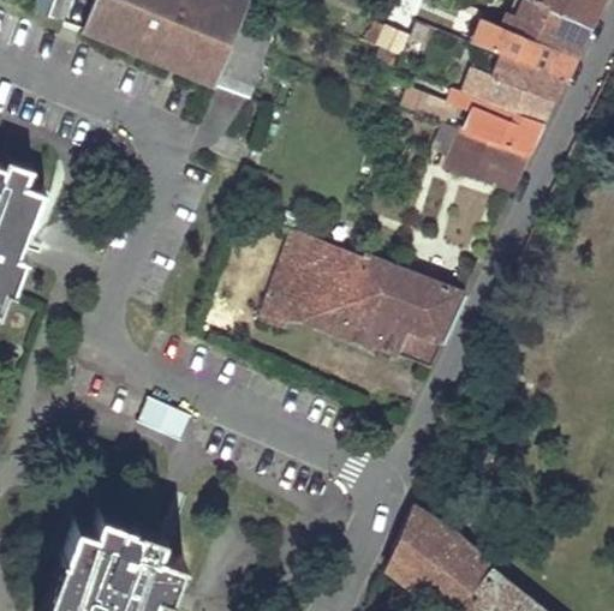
[(55,0),(48,19),(64,25),(72,0),(55,0)]
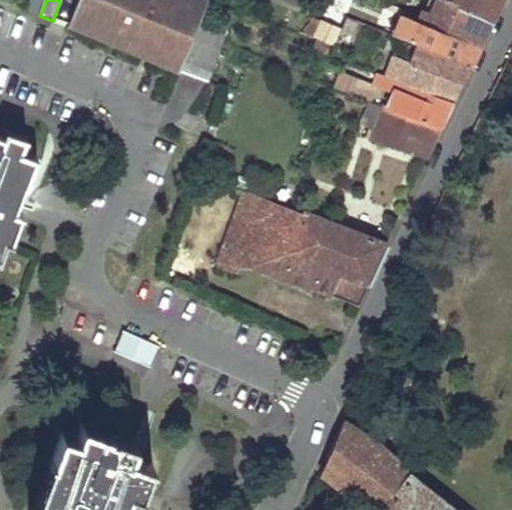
[(79,0),(70,27),(85,33),(89,24),(102,29),(98,39),(135,53),(139,44),(166,55),(162,65),(180,72),(196,31),(203,12),(180,3),(180,0),(79,0)]
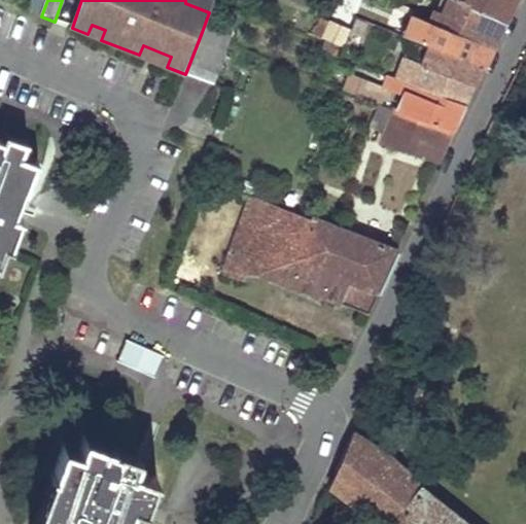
[(213,3),(204,0),(185,0),(185,3),(209,12),(213,3)]
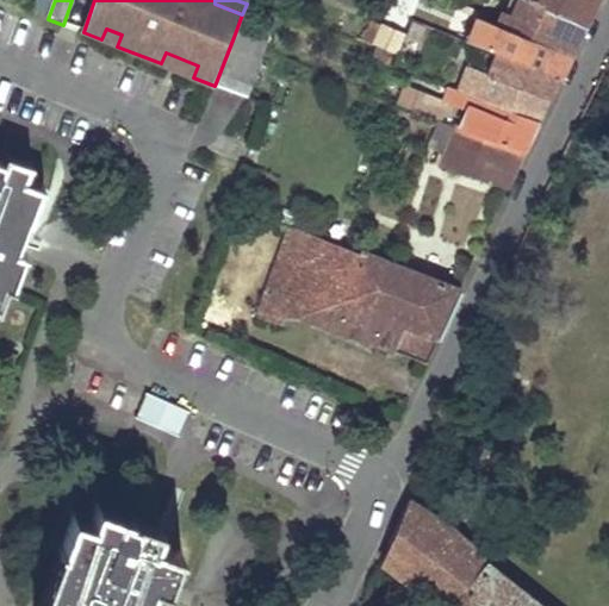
[(519,0),(508,0),(498,26),(508,30),(519,0)]
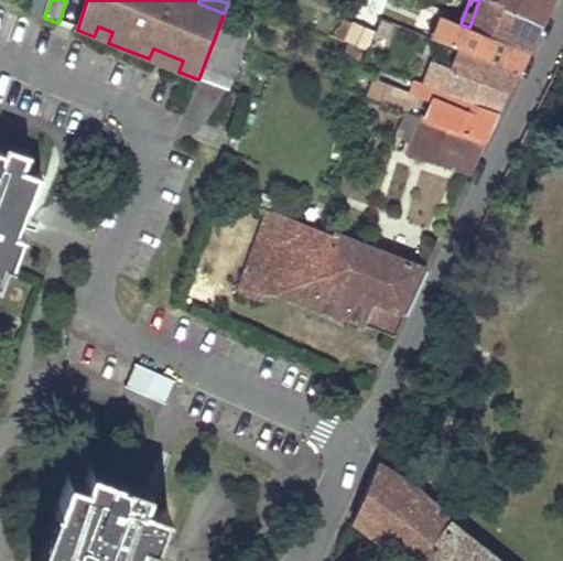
[(485,0),(479,0),(469,28),(529,52),(534,41),(541,27),(485,0)]
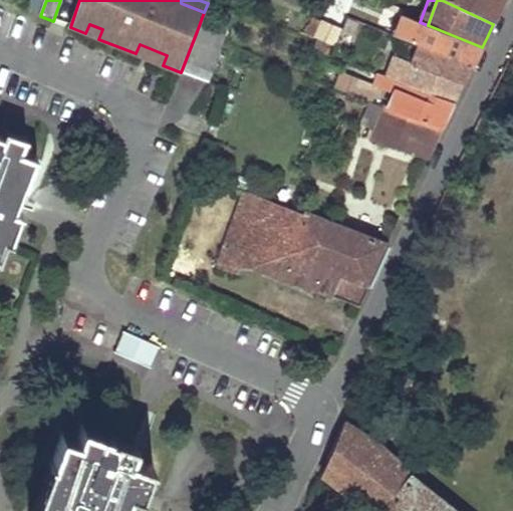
[(442,0),(493,24),(500,11),(504,0),(442,0)]
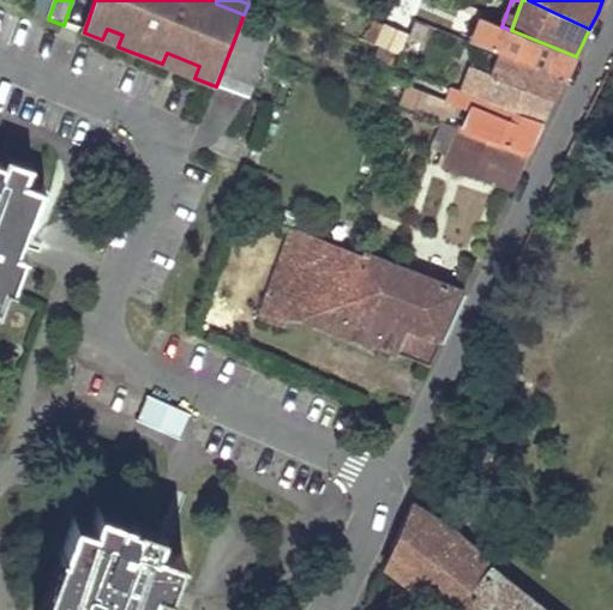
[(259,17),(253,34),(258,36),(272,41),(280,24),(259,17)]
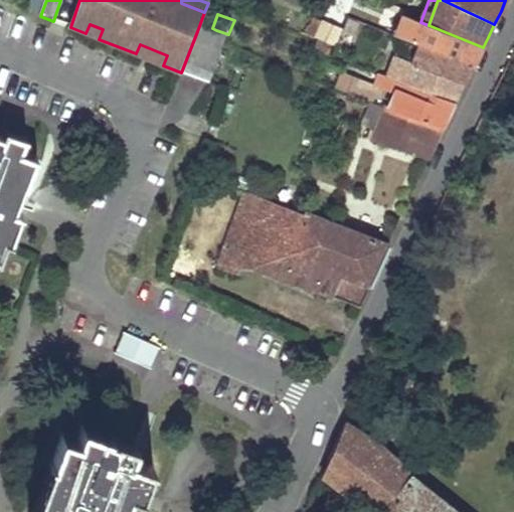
[(396,37),(421,46),(474,66),(478,57),(483,47),(429,25),(420,22),(405,16),(396,37)]
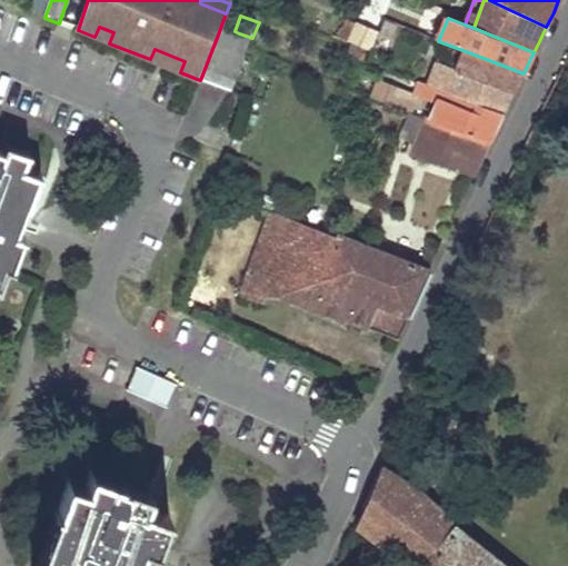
[(346,23),(338,39),(340,40),(351,45),(364,50),(370,52),(378,36),(346,23)]
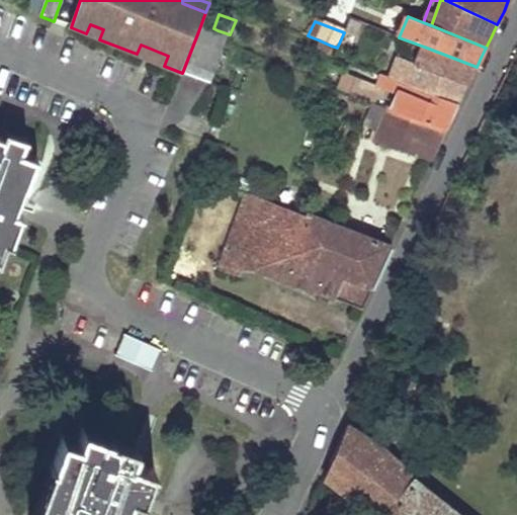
[(90,24),(86,33),(99,39),(103,29),(90,24)]
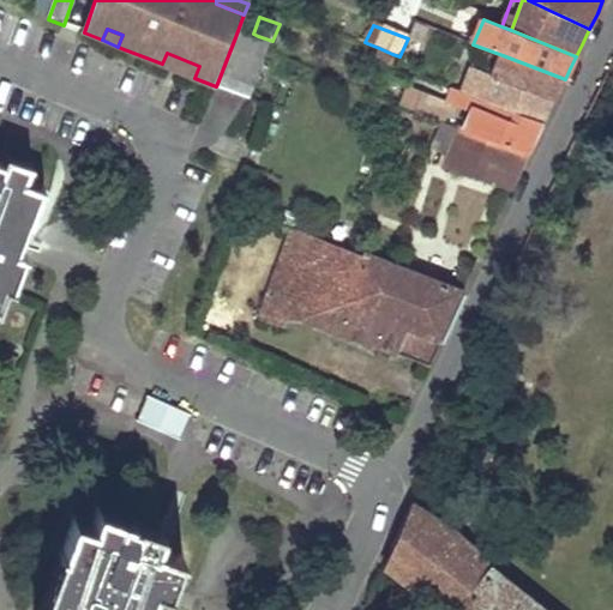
[(216,86),(232,92),(248,100),(268,53),(269,49),(272,41),(258,36),(256,44),(235,37),(216,86)]
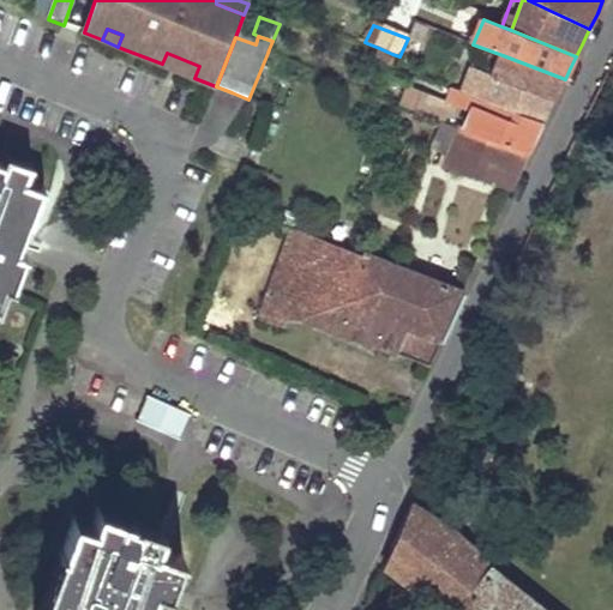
[(392,54),(379,48),(374,60),(388,66),(392,54)]
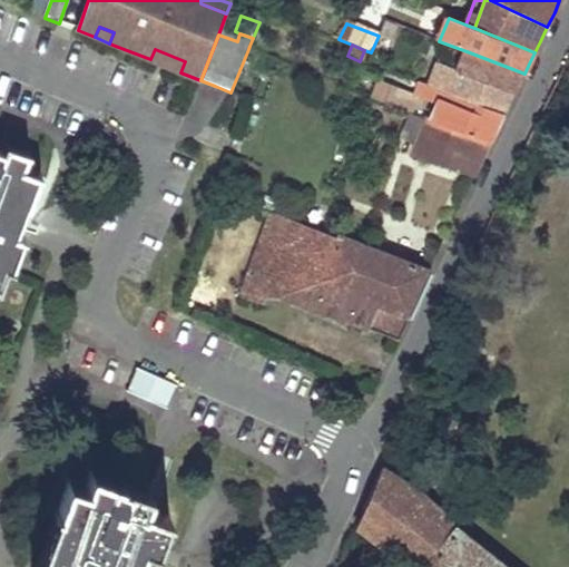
[(155,49),(150,59),(180,72),(185,61),(155,49)]
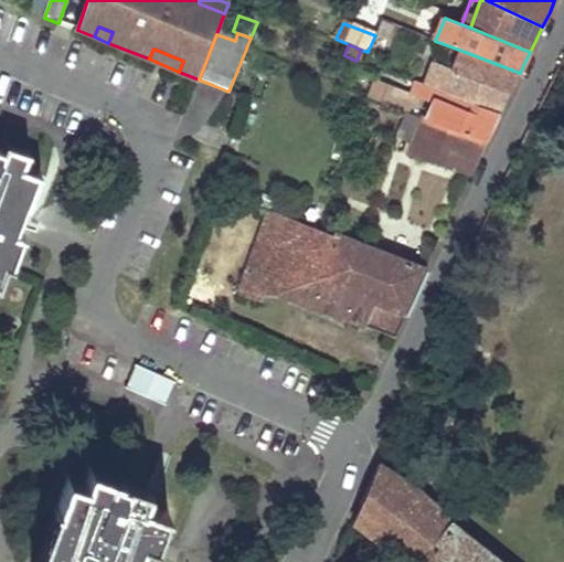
[(435,64),(425,87),(500,115),(510,93),(520,73),(463,51),(454,72),(435,64)]
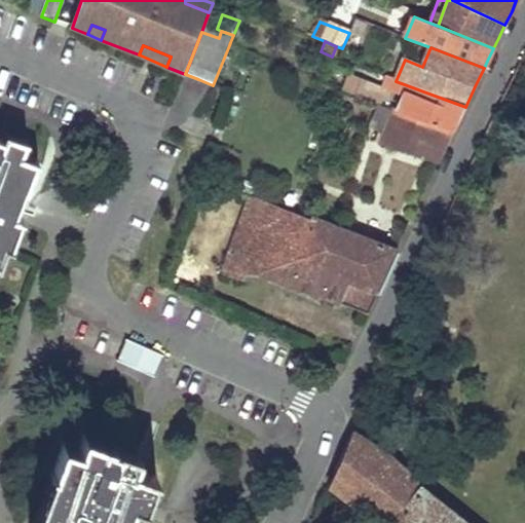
[(382,99),(385,90),(348,77),(342,91),(380,106),(382,99)]
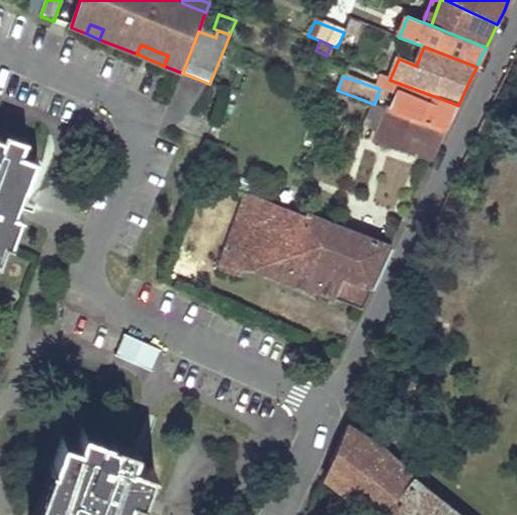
[(458,105),(390,80),(383,78),(379,89),(398,95),(391,110),(446,130),(452,116),(458,105)]
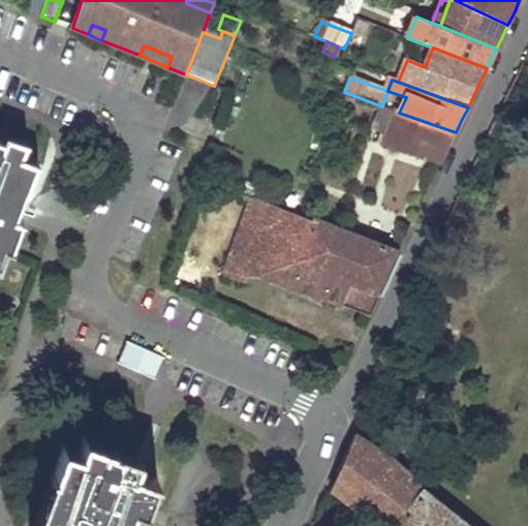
[(395,111),(382,106),(379,114),(392,119),(395,111)]
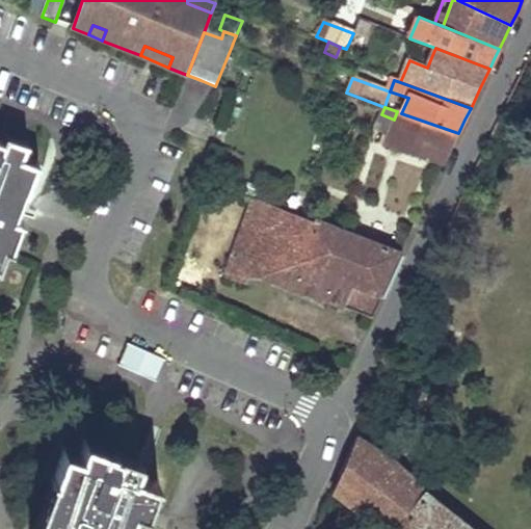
[(451,150),(458,133),(401,113),(397,111),(394,120),(383,146),(443,168),(451,150)]
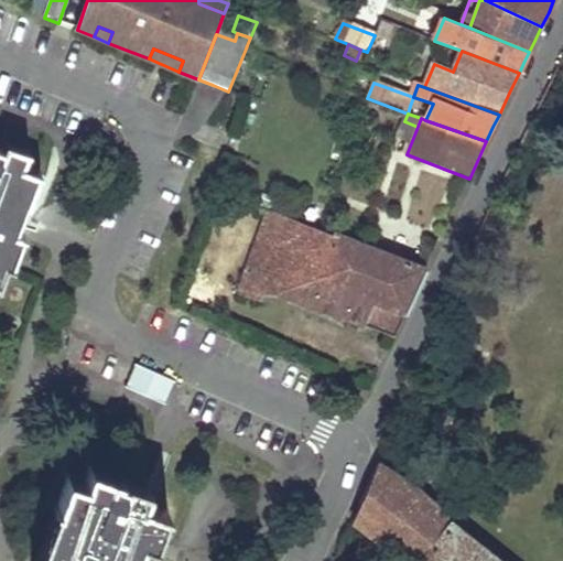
[(22,171),(25,163),(29,155),(8,148),(6,153),(0,151),(0,281),(40,176),(22,171)]
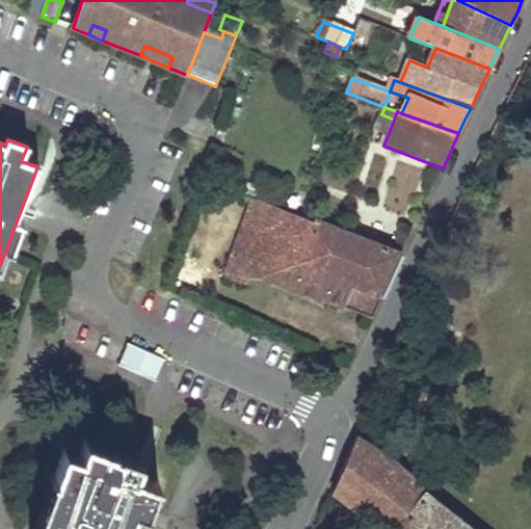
[(324,297),(352,235),(317,221),(316,223),(254,200),(238,243),(226,278),(246,286),(248,282),(265,283),(266,280),(292,288),(292,290),(323,301),(324,297)]
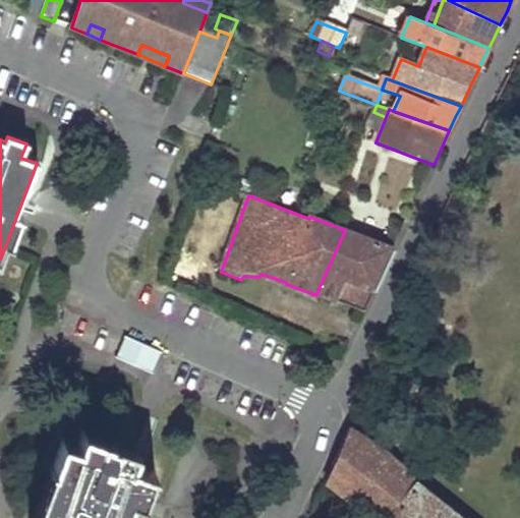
[(318,291),(329,297),(340,303),(362,311),(365,311),(376,289),(386,268),(394,249),(345,230),(318,291)]
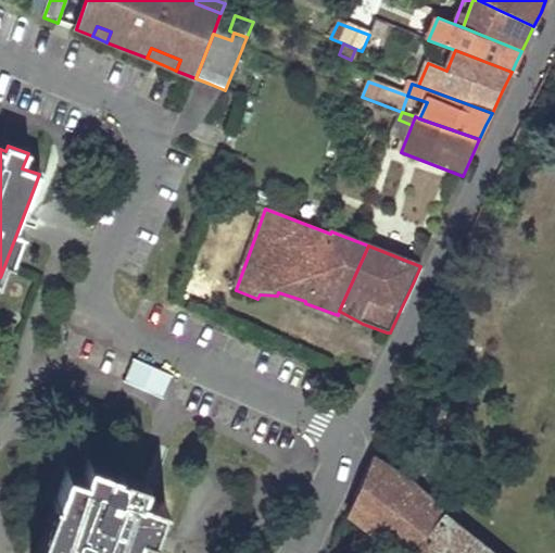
[(136,364),(127,386),(163,401),(172,378),(136,364)]
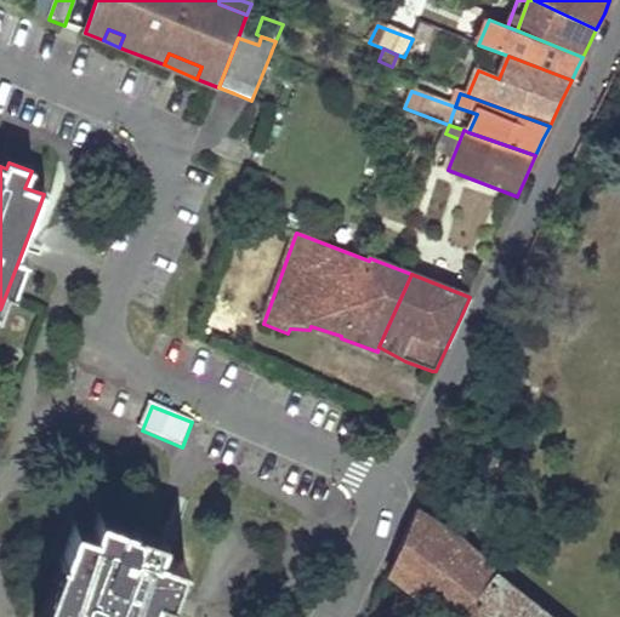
[(552,616),(498,573),(466,543),(416,512),(388,575),(448,616),(552,616)]
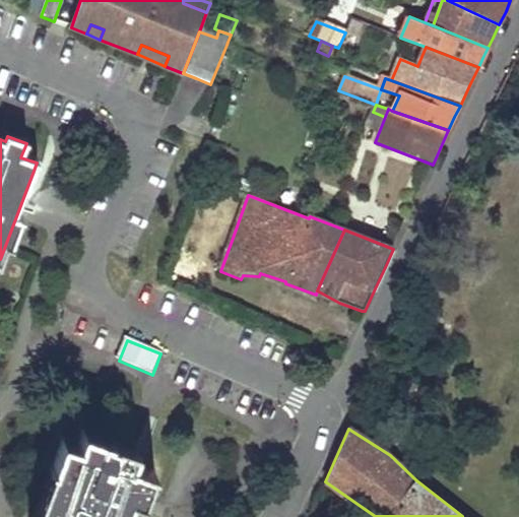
[(123,516),(131,499),(137,501),(148,471),(131,464),(136,451),(112,442),(83,432),(78,445),(63,440),(51,469),(57,471),(38,516),(123,516)]
